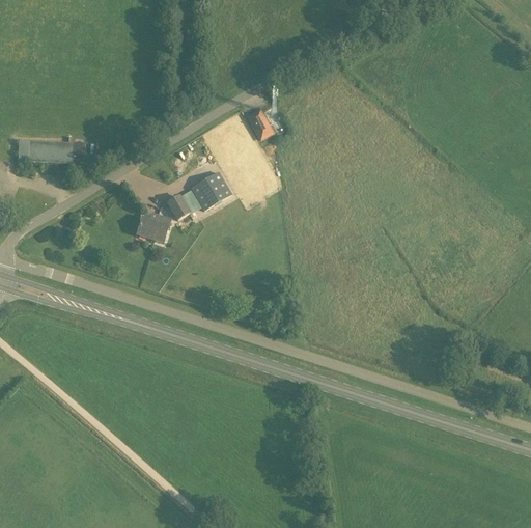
[(248,117),(256,132),(261,141),(273,134),(259,110),(248,117)]
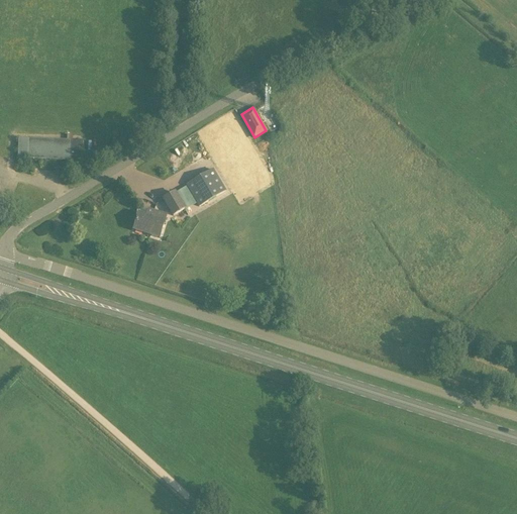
[(82,138),(18,136),(17,156),(82,159),(82,138)]
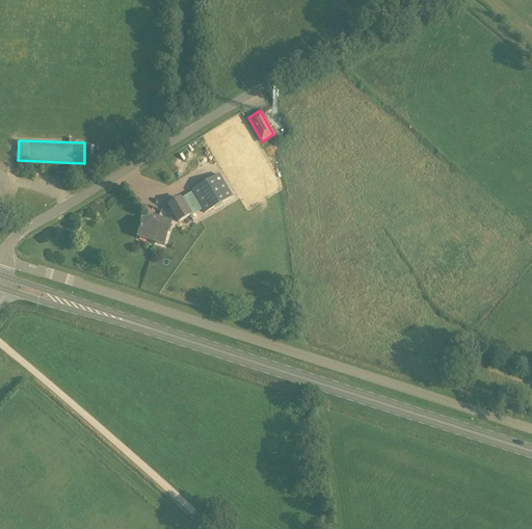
[(192,188),(206,210),(233,193),(219,172),(192,188)]
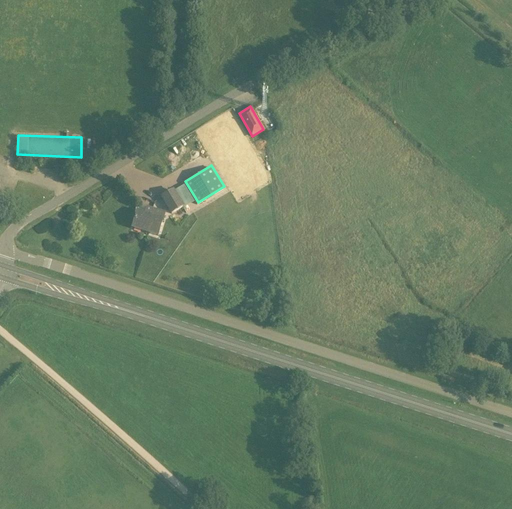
[(161,195),(172,214),(184,206),(173,188),(161,195)]
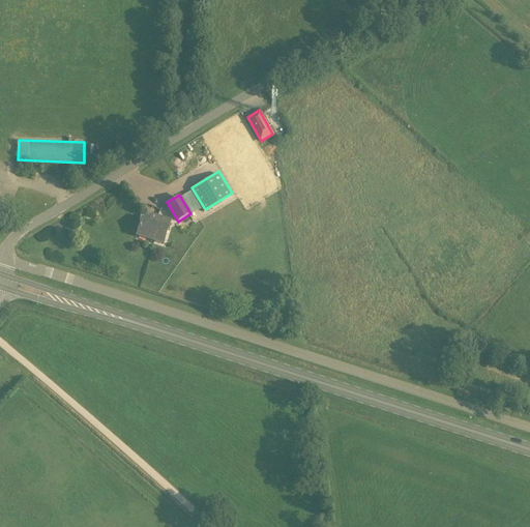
[(152,214),(150,221),(142,217),(137,234),(163,242),(168,227),(170,220),(163,217),(152,214)]
